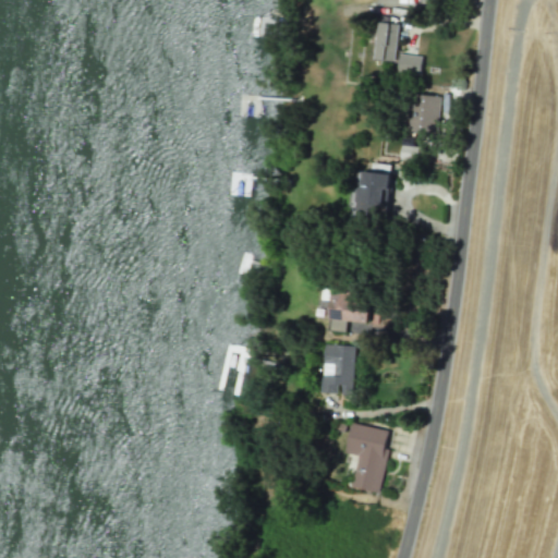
[(397,23),(376,22),(374,59),(396,60),(397,23)]
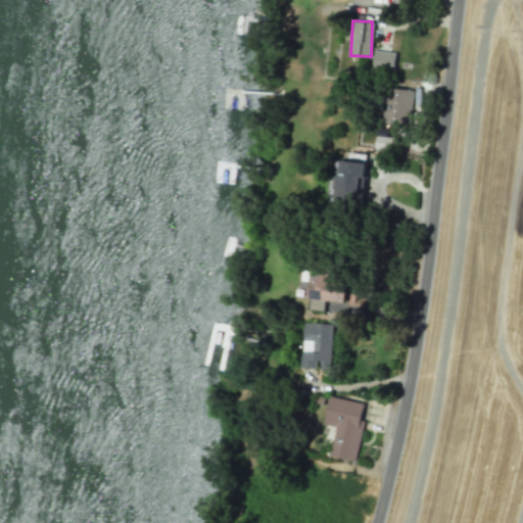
[(372,66),(392,68),(394,52),(373,50),(372,66)]
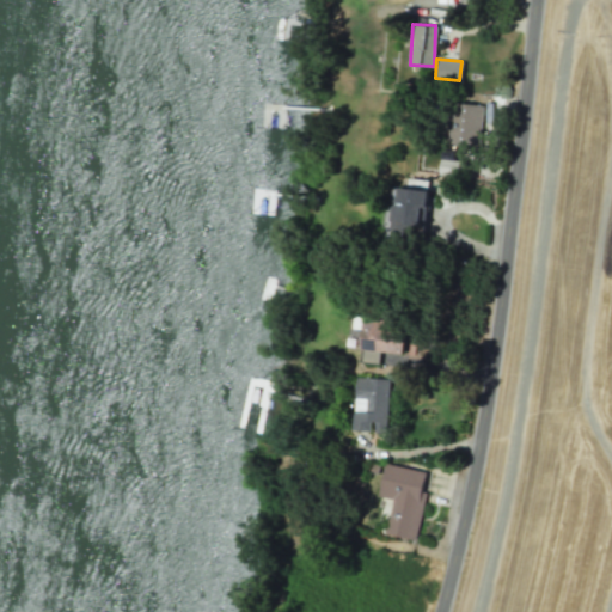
[(463,160),(439,158),(438,172),(461,175),(463,160)]
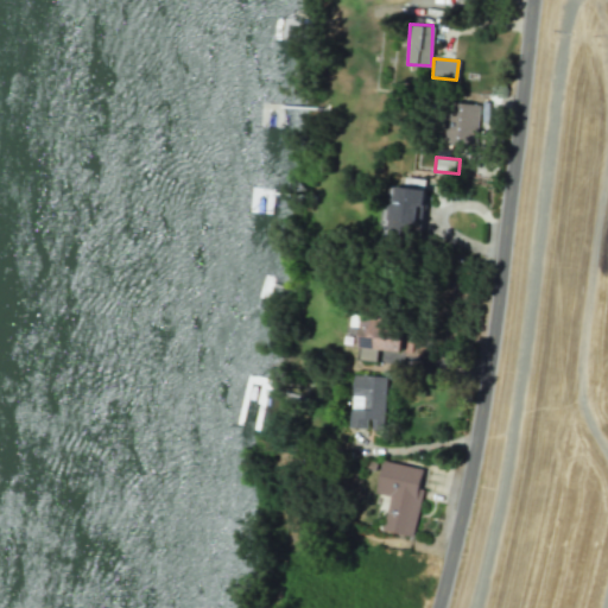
[(422,188),(391,187),(391,207),(385,206),(384,232),(420,233),(422,188)]
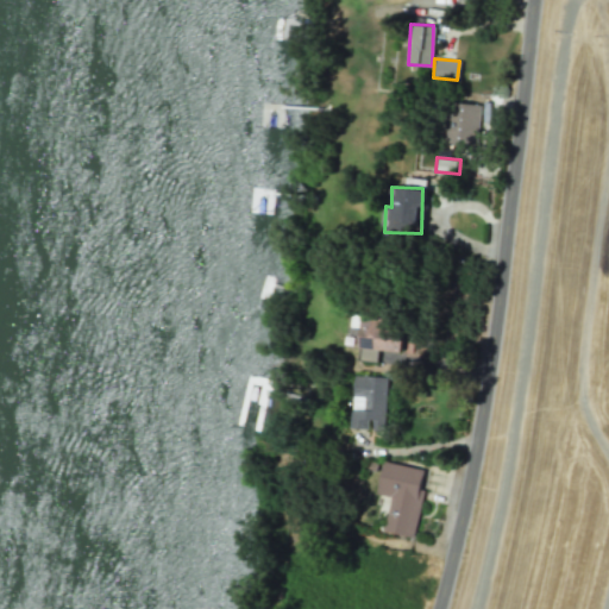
[(358,359),(376,362),(377,350),(408,352),(410,332),(387,330),(388,319),(347,314),(345,341),(359,344),(358,359)]
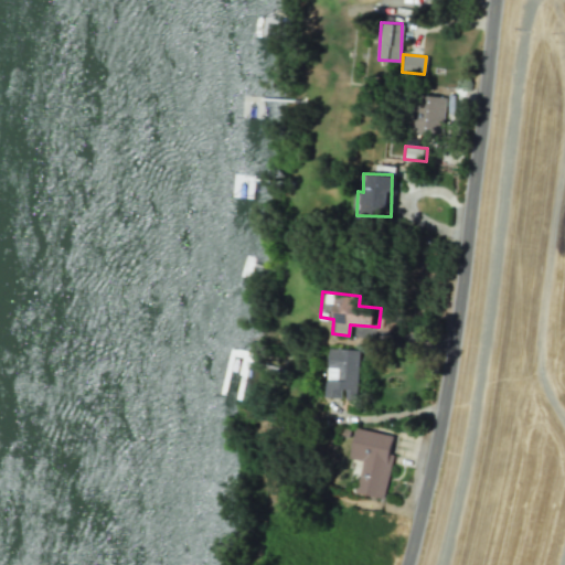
[(358,349),(328,348),(327,397),(343,397),(343,400),(356,400),(358,349)]
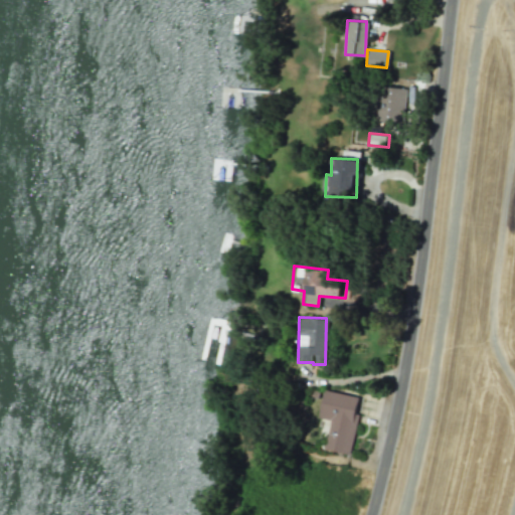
[(349,454),(357,414),(354,413),(358,396),(324,390),(319,417),(330,419),(324,449),(349,454)]
